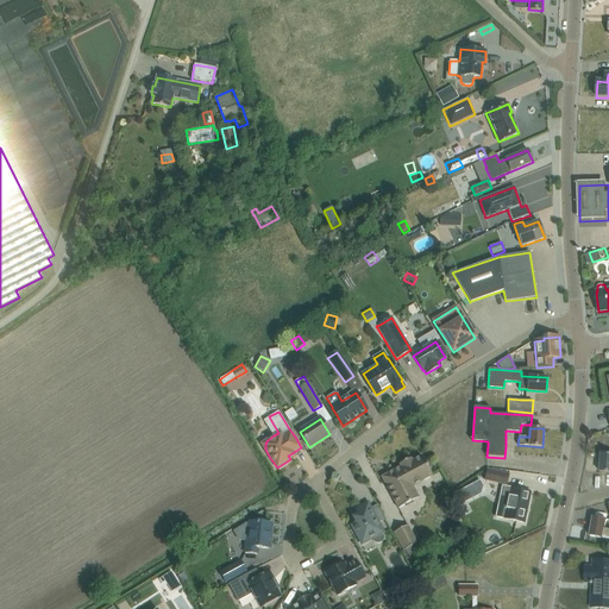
[(387,487),(397,509),(419,498),(412,487),(432,476),(421,456),(412,462),(410,458),(400,464),(401,468),(381,477),(387,487)]
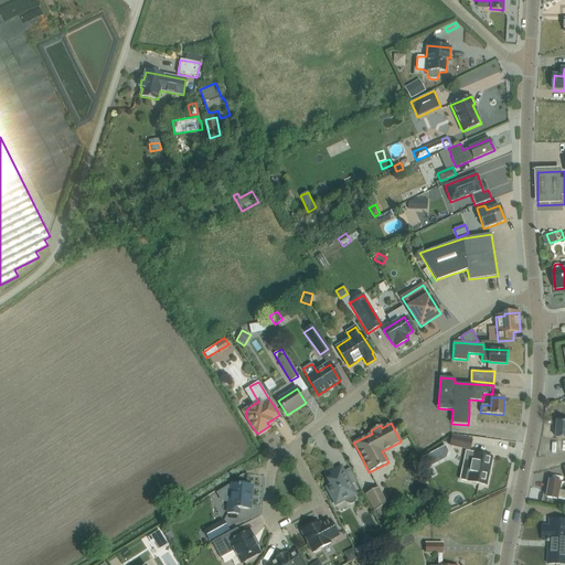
[(451,435),(449,445),(470,449),(472,440),(451,435)]
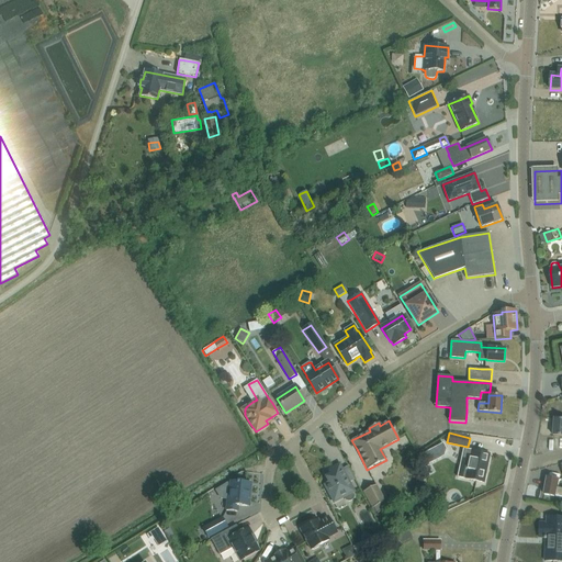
[(425,465),(444,454),(446,448),(444,442),(419,456),(425,465)]
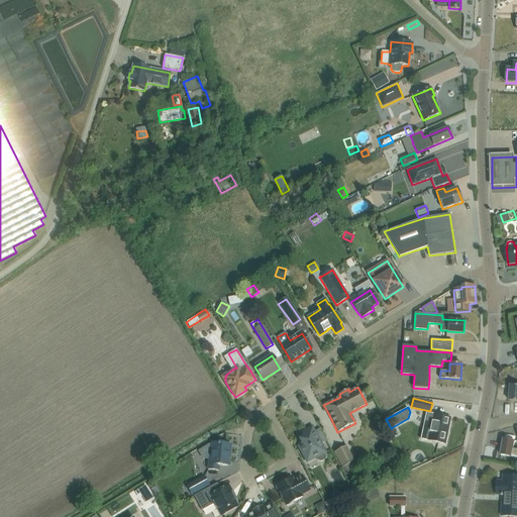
[(422,429),(420,439),(426,440),(444,444),(445,443),(446,435),(445,434),(446,430),(447,430),(450,418),(440,416),(432,414),(429,430),(422,429)]
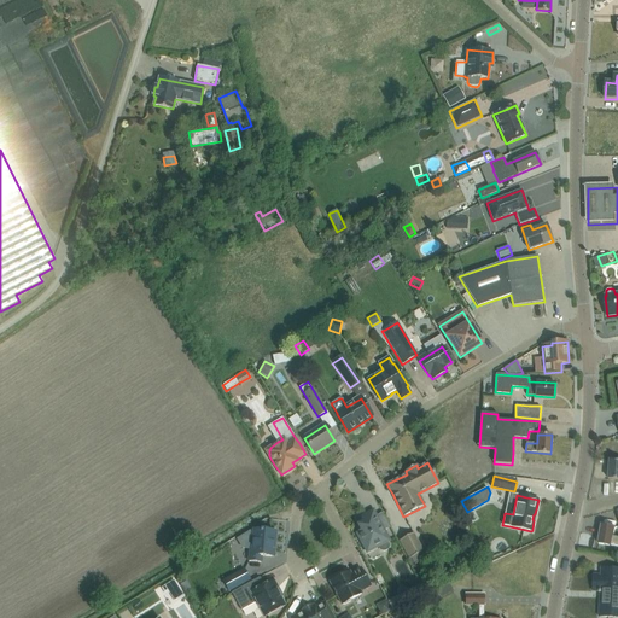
[(360,531),(356,532),(367,553),(377,547),(382,551),(384,552),(385,552),(388,551),(389,548),(389,546),(389,542),(390,541),(384,531),(377,517),(373,511),(361,517),(363,520),(362,522),(361,522),(361,523),(360,523),(360,524),(360,525),(359,525),(359,526),(359,528),(359,529),(360,529),(360,530),(360,531)]
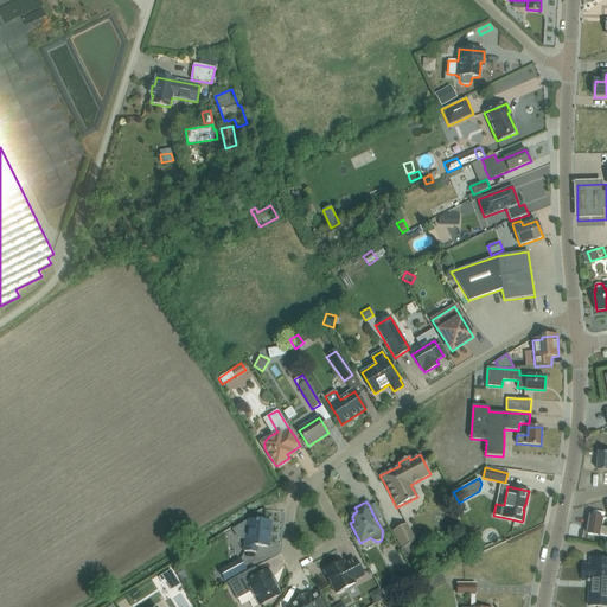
[(605,519),(590,517),(588,535),(606,538),(604,544),(606,544),(606,528),(602,528),(605,519)]
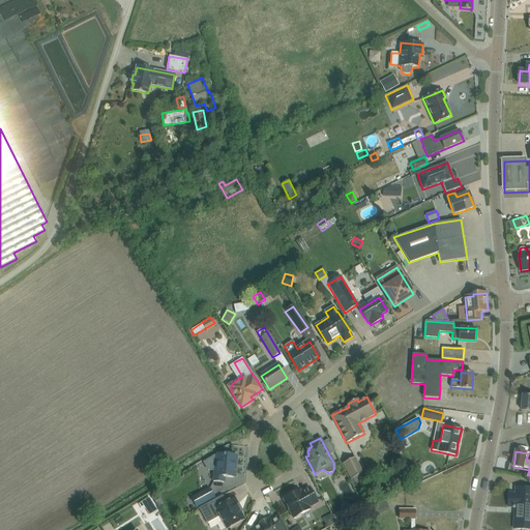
[(234,477),(236,455),(224,454),(224,457),(217,457),(217,455),(214,455),(203,463),(208,470),(214,471),(213,481),(224,482),(224,477),(234,477)]
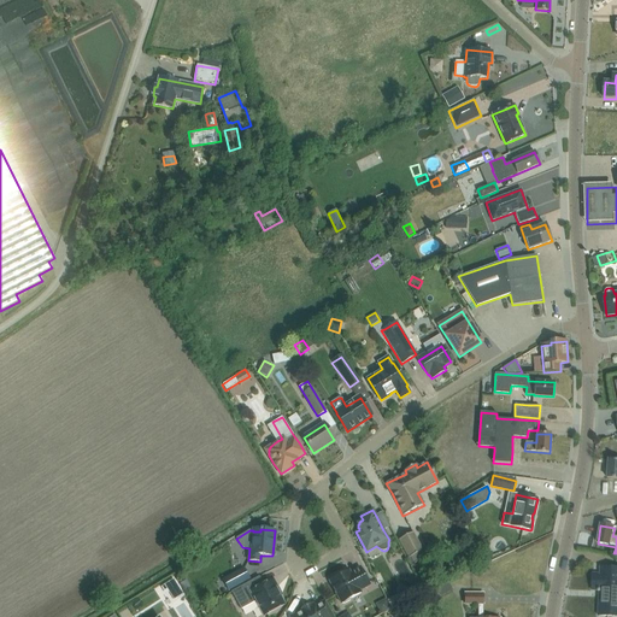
[(413,534),(400,541),(409,557),(406,558),(411,565),(417,563),(423,559),(421,553),(423,551),(413,534)]
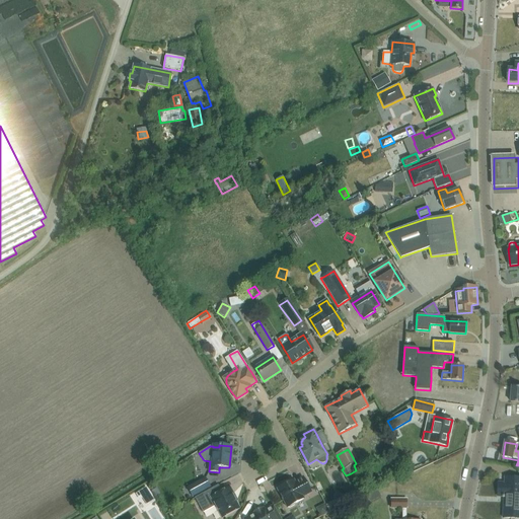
[(382,471),(380,472),(386,485),(393,482),(391,477),(390,477),(389,476),(392,474),(390,469),(391,469),(389,465),(381,469),(382,471)]
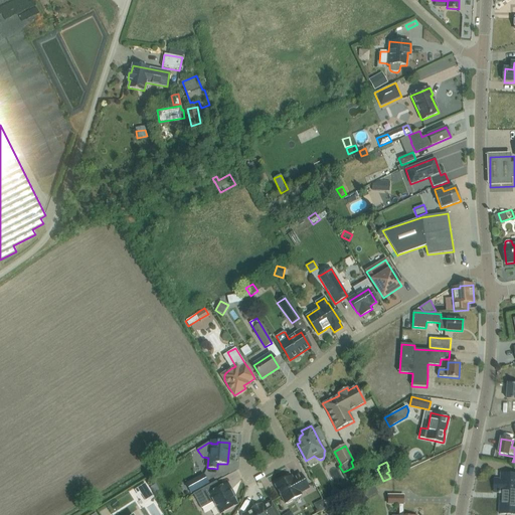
[(289,481),(288,479),(275,485),(285,504),(301,495),(300,493),(309,489),(301,474),(292,479),(289,481)]
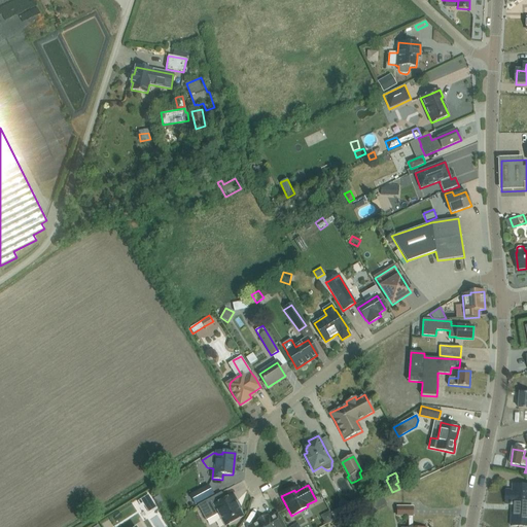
[(506,494),(505,504),(511,504),(511,505),(512,505),(511,526),(521,526),(526,526),(526,485),(513,485),(513,491),(506,490),(506,494)]
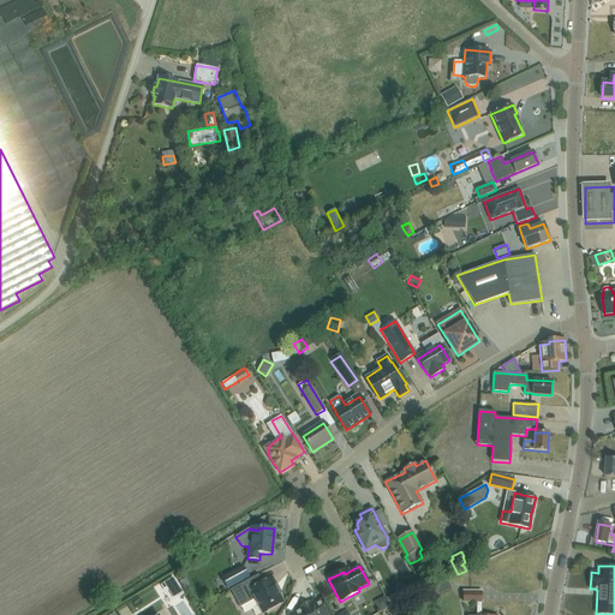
[(227,589),(249,578),(243,567),(222,578),(227,589)]
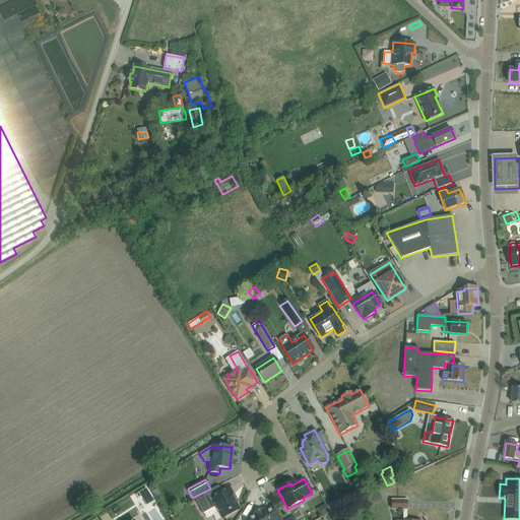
[(215,507),(222,519),(240,510),(229,489),(222,493),(218,485),(195,499),(203,514),(215,507)]
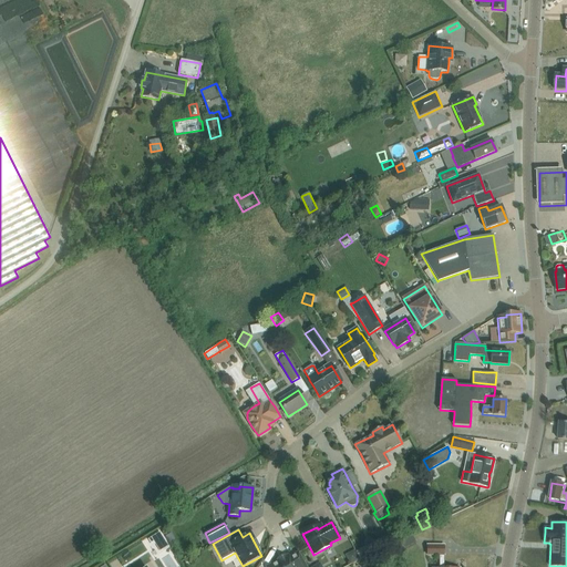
[(391,532),(385,534),(385,535),(391,544),(401,538),(395,529),(391,532)]
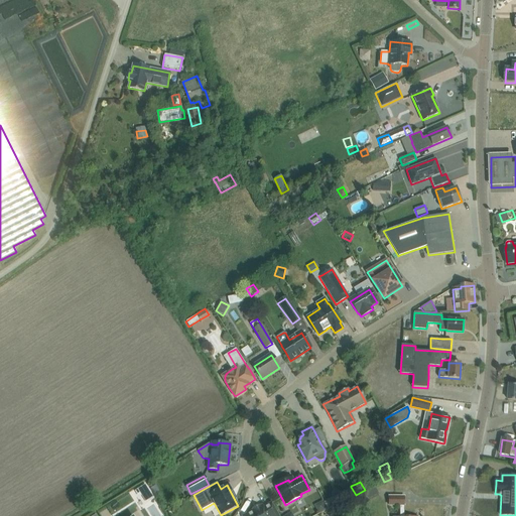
[(155,485),(149,488),(153,496),(160,493),(155,485)]
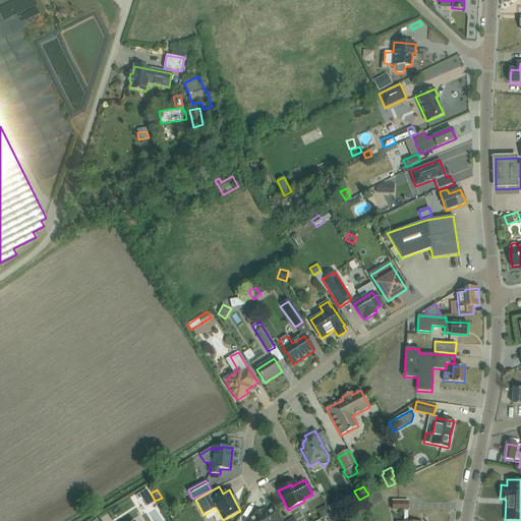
[(352,493),(345,497),(350,505),(358,500),(359,500),(354,491),(352,493)]
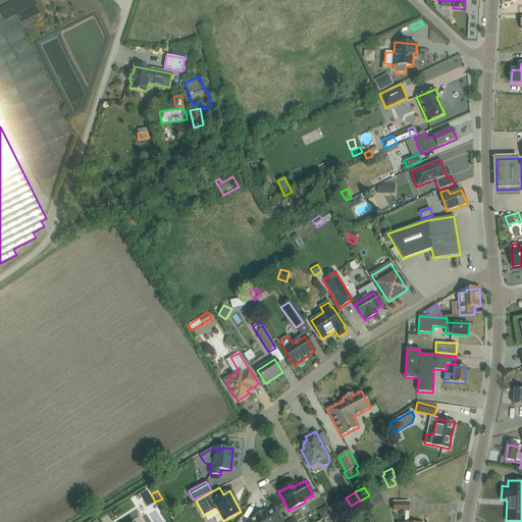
[(405,511),(404,521),(408,521),(408,511),(409,511),(409,503),(393,502),(393,511),(405,511)]
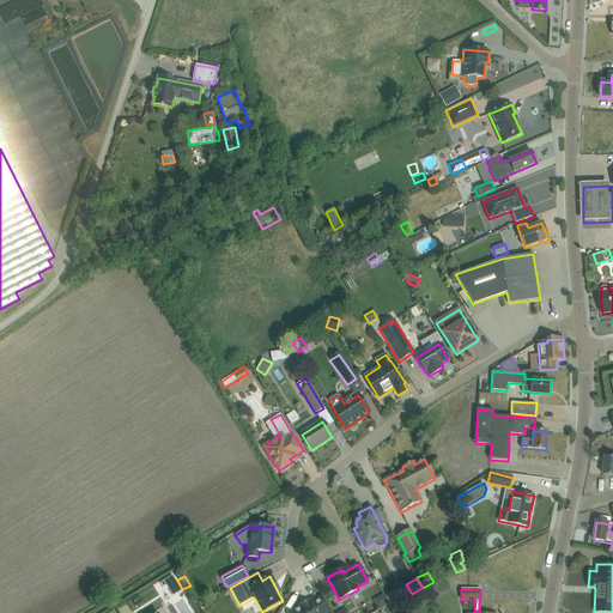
[(395,590),(384,596),(389,606),(398,602),(400,600),(395,590)]
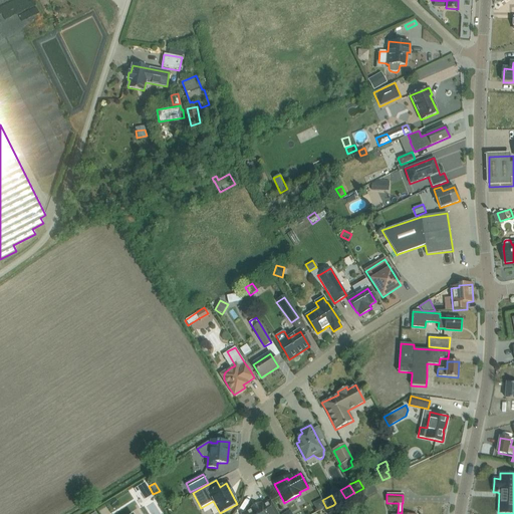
[(320,499),(312,503),(317,511),(325,507),(320,499)]
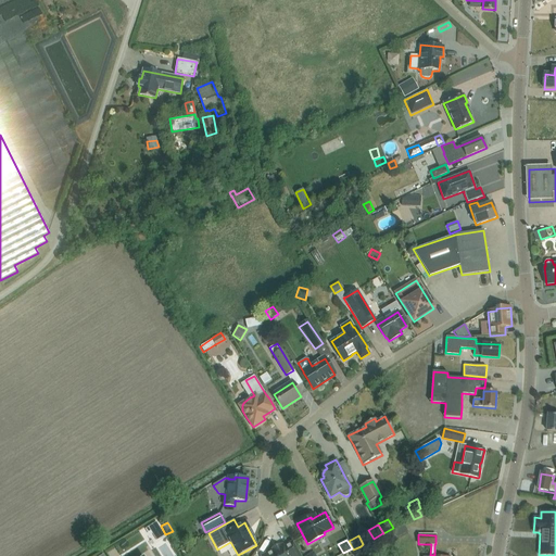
[(301,555),(293,542),(285,546),(282,545),(262,555),(301,555)]
